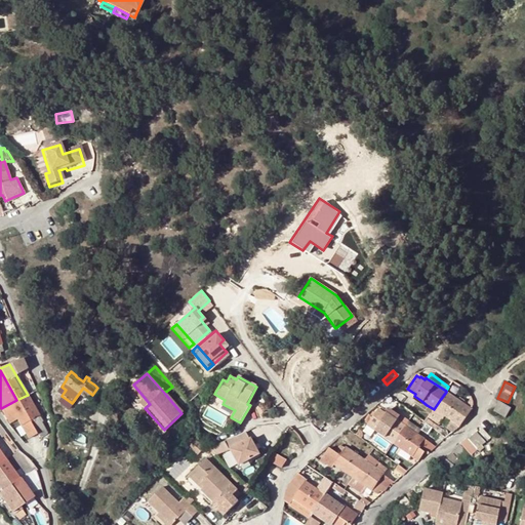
[(42,410),(37,399),(33,392),(28,395),(38,412),(42,410)]
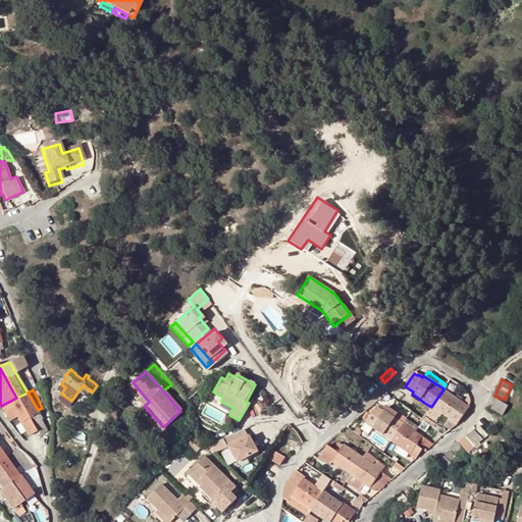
[(444,389),(437,398),(462,415),(463,415),(470,406),(470,402),(467,400),(465,404),(444,389)]
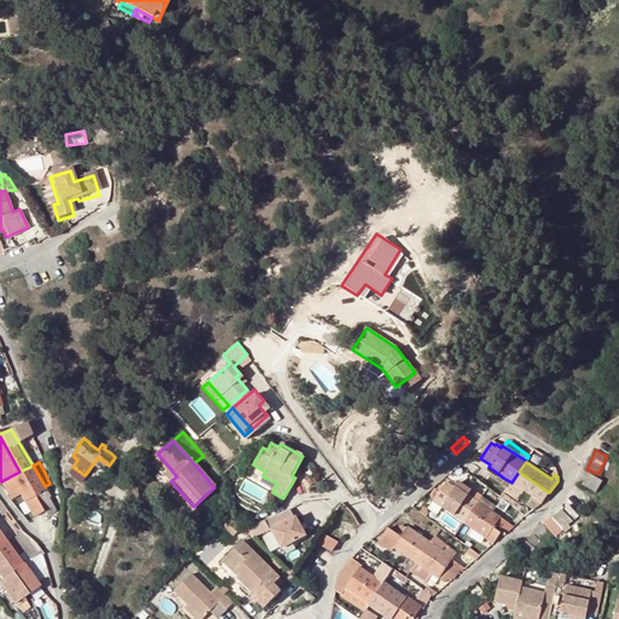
[(48,497),(50,497),(45,486),(33,466),(19,472),(44,512),(46,515),(55,510),(48,497)]
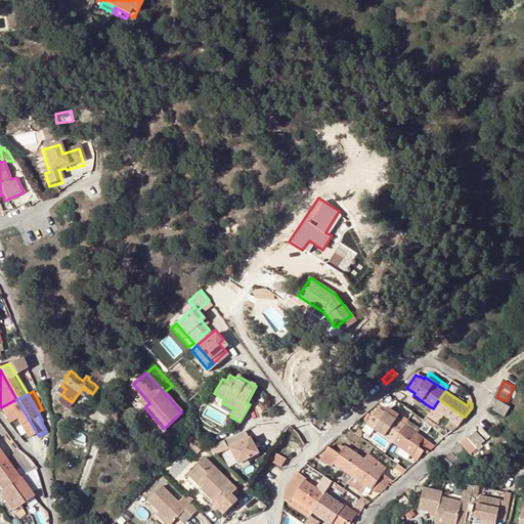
[(433,408),(426,404),(421,400),(413,395),(410,400),(430,412),(433,408)]
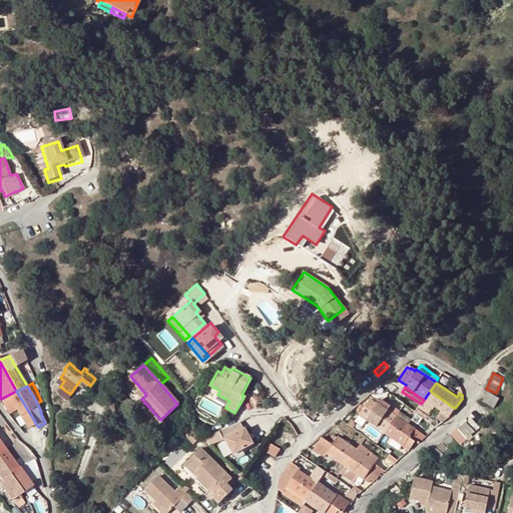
[(20,417),(28,429),(36,424),(16,391),(1,399),(9,414),(16,411),(20,417)]
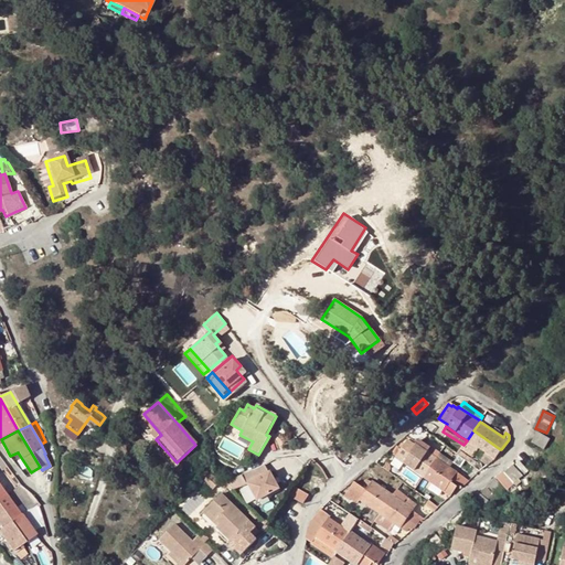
[(500,449),(473,430),(467,440),(464,445),(462,446),(460,449),(471,457),(478,448),(493,459),(500,449)]
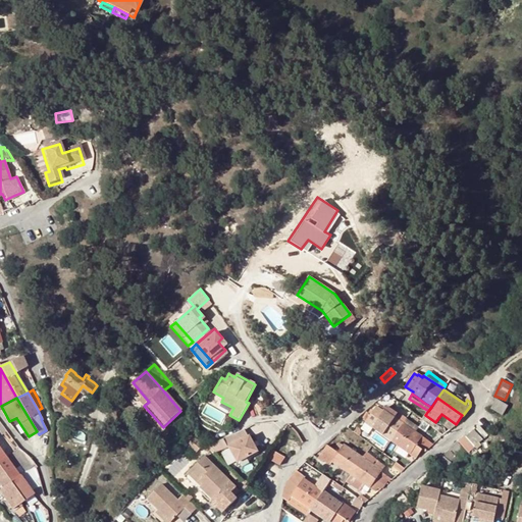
[(507,403),(494,398),(490,407),(503,412),(507,403)]
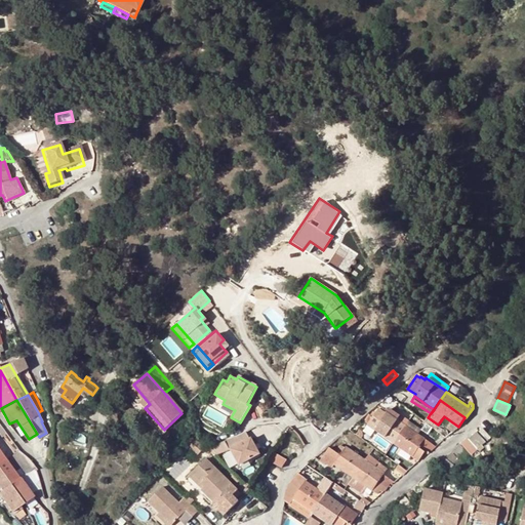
[(207,404),(202,414),(220,426),(227,416),(207,404)]
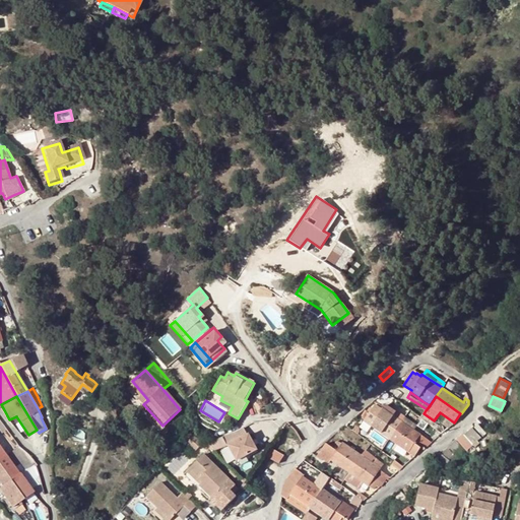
[(396,429),(401,421),(404,417),(405,416),(394,409),(385,403),(381,409),(374,405),(369,411),(365,409),(360,416),(364,419),(363,420),(389,439),(396,429)]
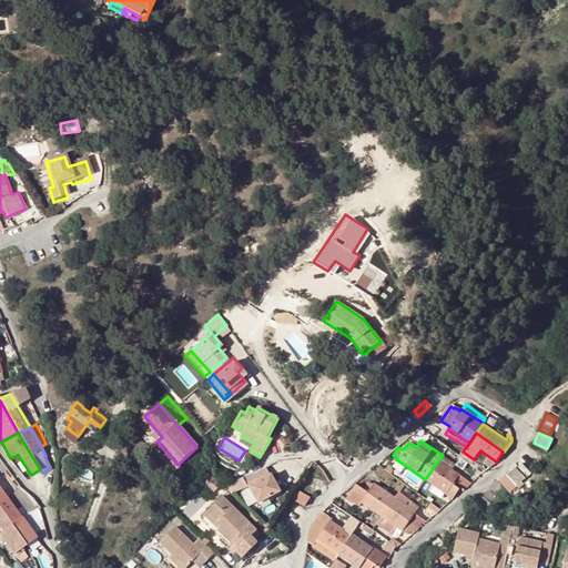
[(442,456),(438,460),(452,470),(455,465),(442,456)]
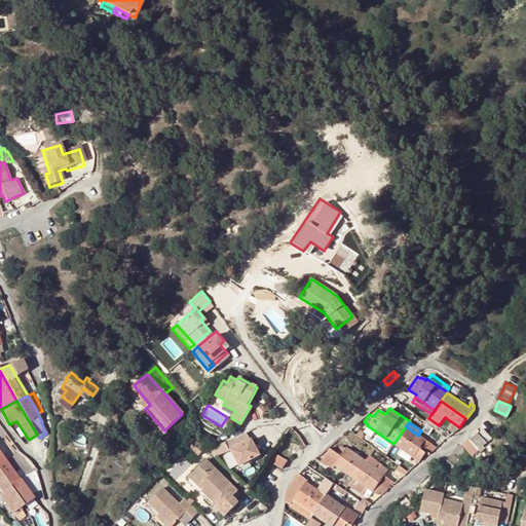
[(436,448),(418,436),(406,426),(401,434),(426,452),(428,454),(436,448)]
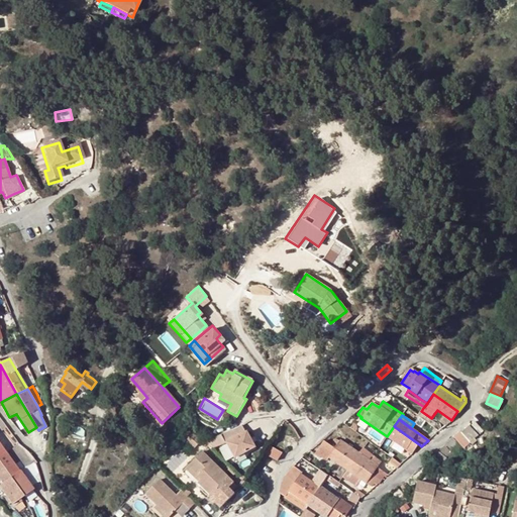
[(240,426),(219,435),(223,444),(224,443),(231,460),(252,451),(245,435),(244,435),(240,426)]
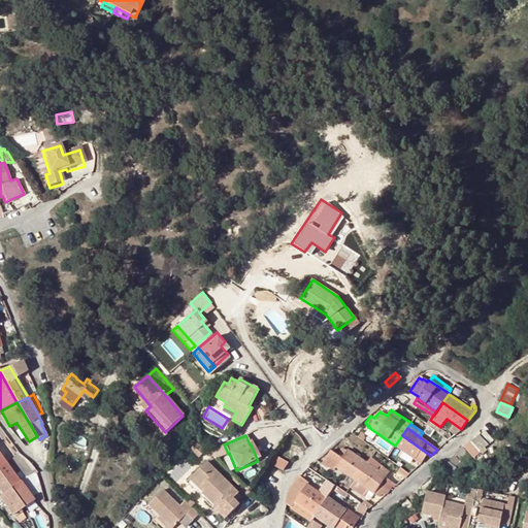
[(402,435),(395,446),(421,464),(428,454),(402,435)]
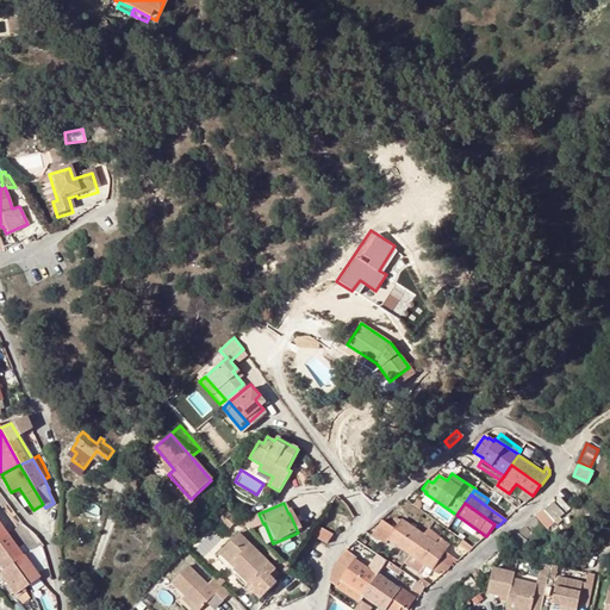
[(554,522),(562,514),(553,503),(543,510),(554,522)]
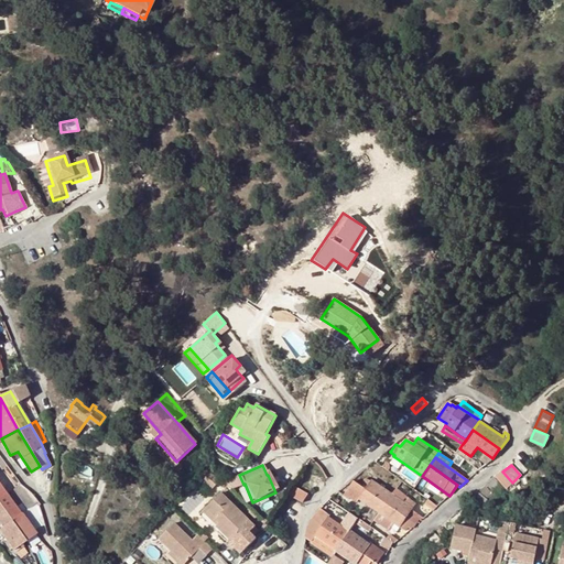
[(218,479),(206,468),(199,476),(210,487),(218,479)]
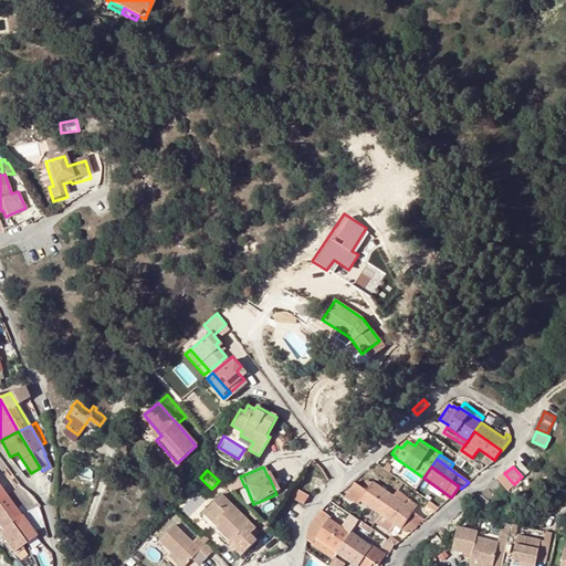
[(507,490),(514,484),(504,473),(503,472),(498,479),(507,490)]
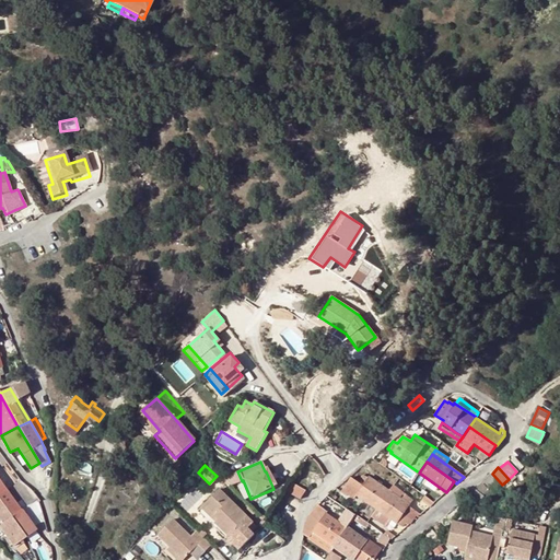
[(383,499),(388,491),(369,477),(368,479),(361,475),(358,481),(351,478),(341,492),(346,496),(347,494),(354,499),(357,496),(375,510),(383,499)]
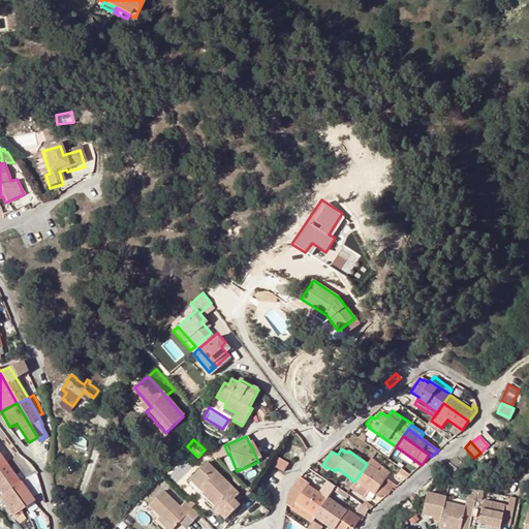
[(457,454),(465,463),(471,458),(463,448),(457,454)]
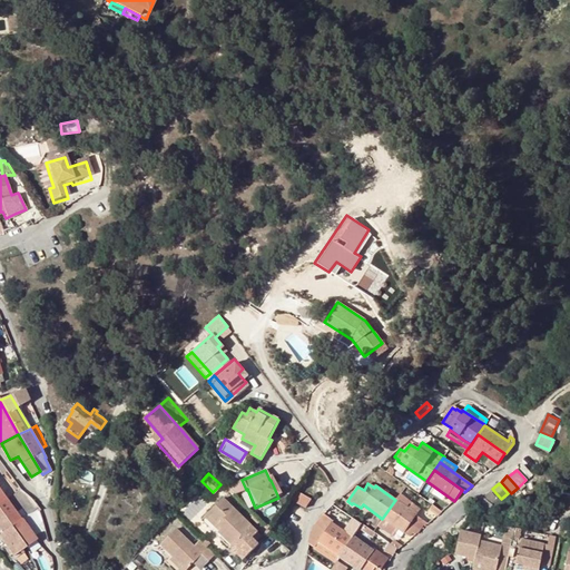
[(295,490),(290,499),(305,508),(310,499),(295,490)]
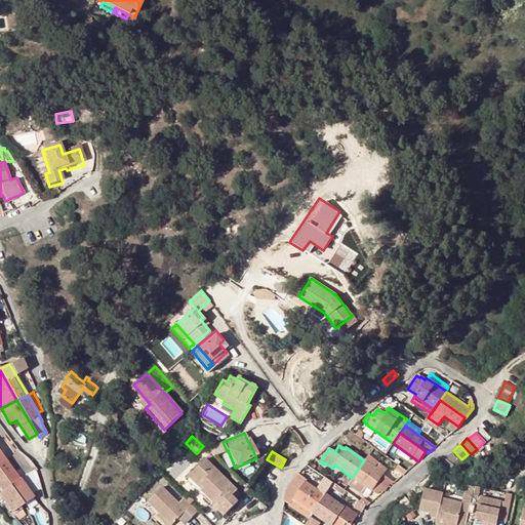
[(19,452),(12,456),(24,474),(31,469),(19,452)]
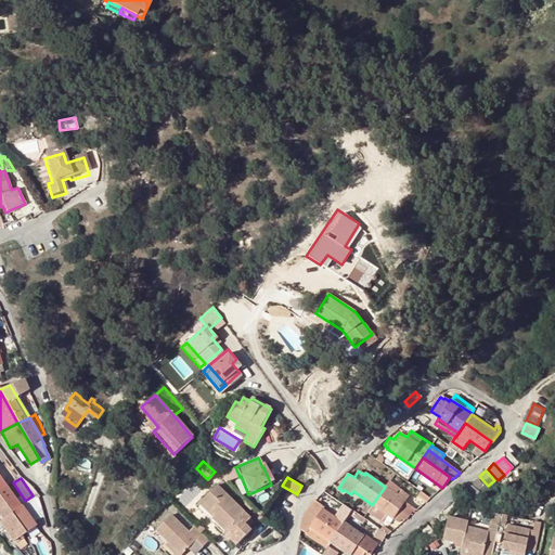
[(415,510),(404,502),(404,500),(397,494),(400,490),(389,480),(385,487),(379,494),(409,515),(415,510)]
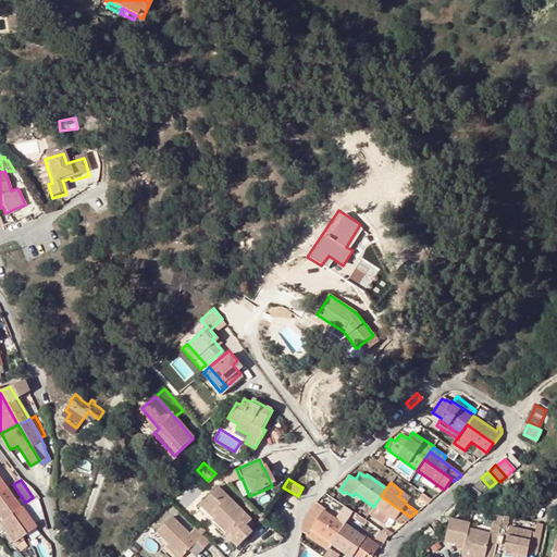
[(217,486),(200,502),(214,517),(211,519),(223,532),(221,533),(231,543),(239,534),(237,531),(249,520),(217,486)]
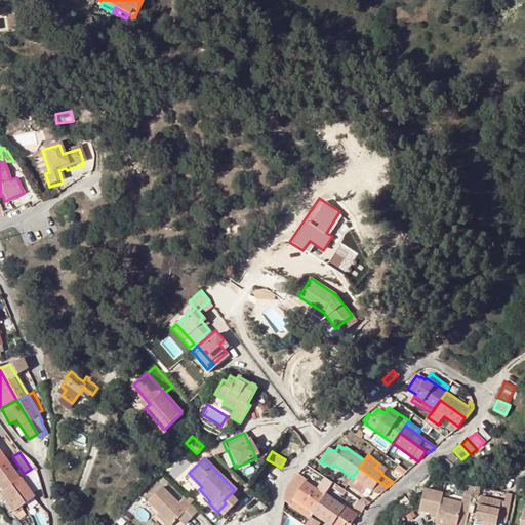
[(452,465),(443,458),(439,465),(448,471),(452,465)]
